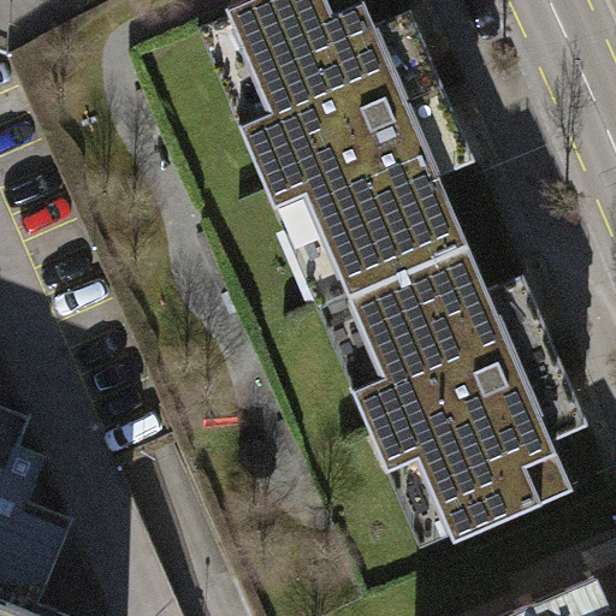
[(315,214),(349,292),(468,242),(439,175),(477,159),(450,96),(444,83),(412,9),(375,24),(365,0),(242,0),(226,7),(261,88),(230,101),(248,143),(279,130),(297,171),(266,184),(285,227),(315,214)]
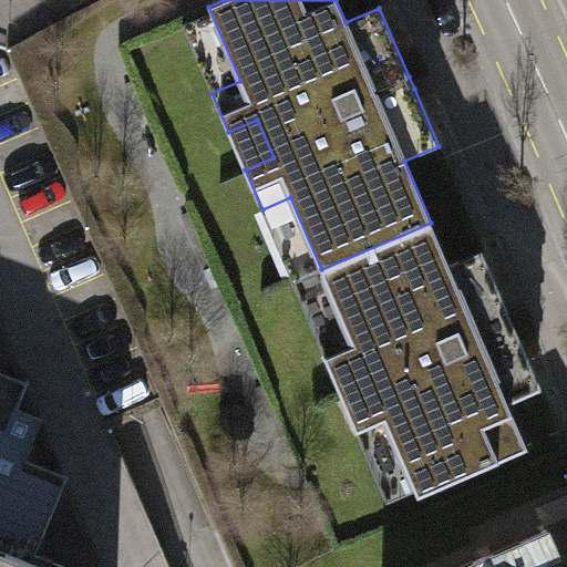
[(450,265),(431,223),(321,269),(353,343),(325,356),(358,431),(385,420),(419,495),(528,449),(508,403),(542,389),(512,319),(506,305),(483,250),(450,265)]
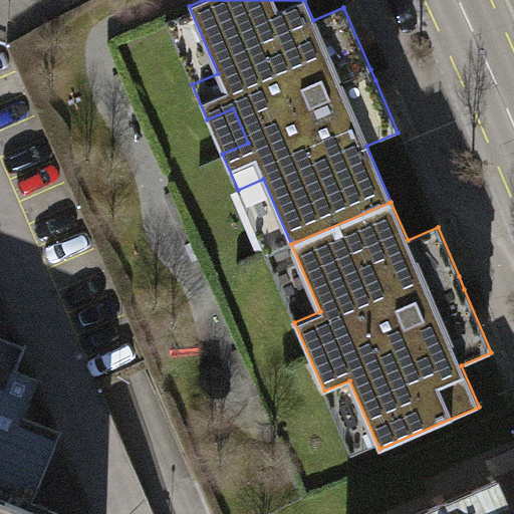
[(0,499),(28,511),(31,504),(60,432),(23,417),(38,379),(15,370),(24,347),(0,337),(0,499)]
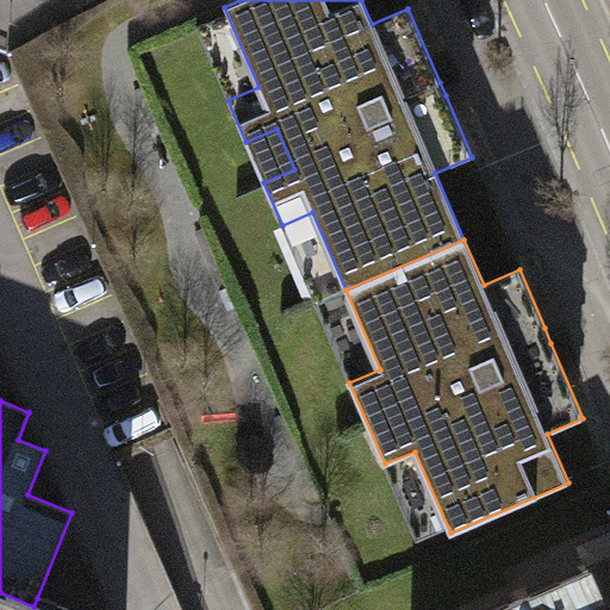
[(609,609),(609,561),(497,609),(609,609)]
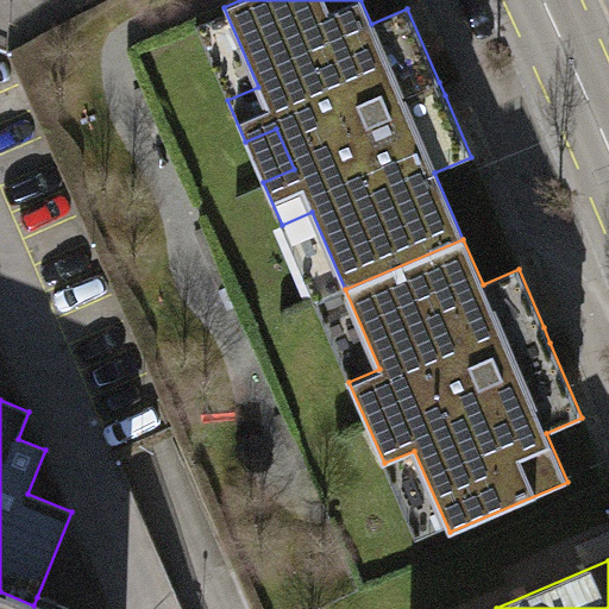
[(0,608),(67,608),(37,597),(33,606),(0,591),(0,608)]
